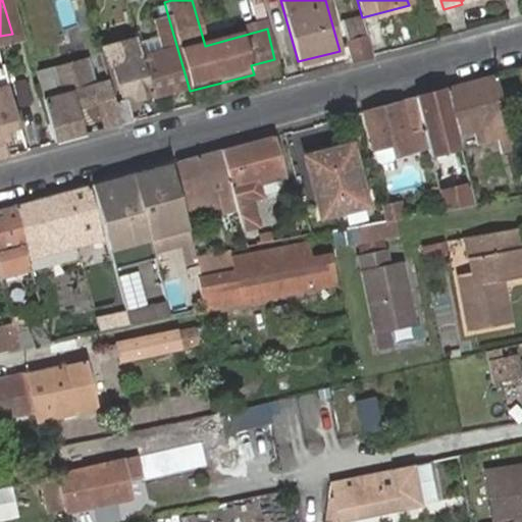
[(148,98),(149,101),(190,91),(169,20),(153,24),(157,40),(134,47),(148,98)]
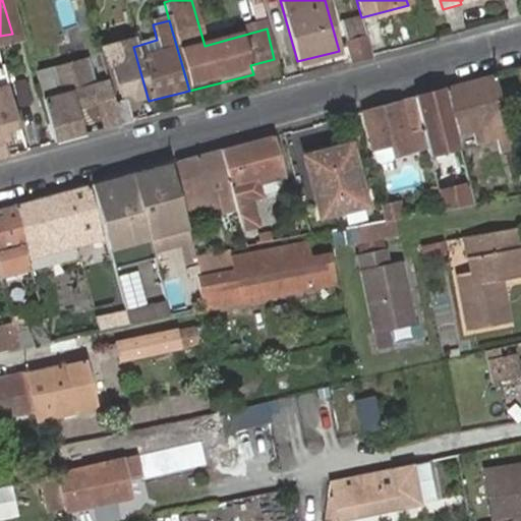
[(341,26),(350,64),(372,58),(362,20),(341,26)]
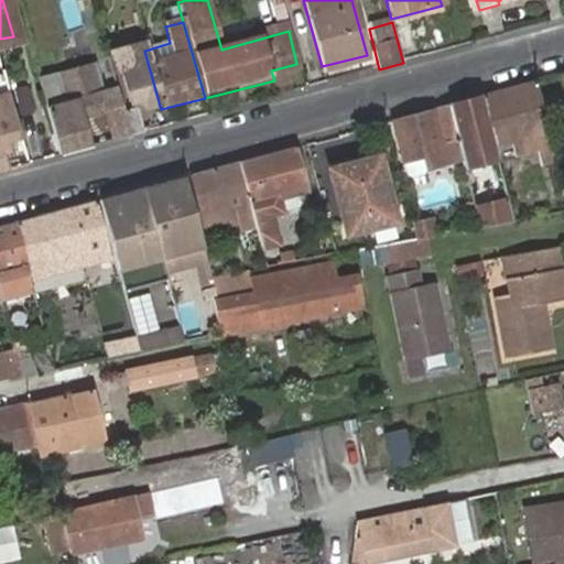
[(141,110),(160,106),(144,51),(143,49),(121,53),(126,72),(117,73),(127,105),(140,101),(141,110)]
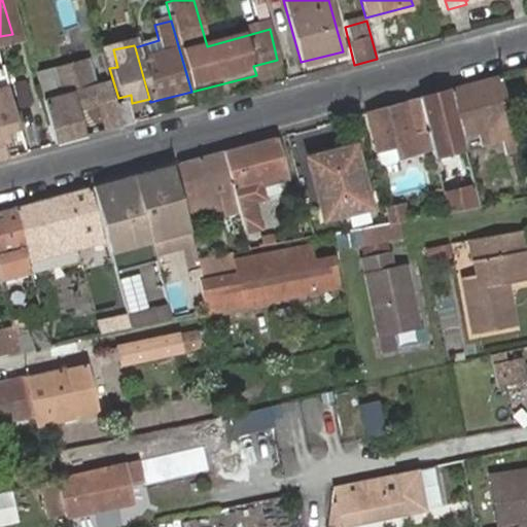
[(86,60),(35,74),(43,101),(40,102),(53,147),(83,139),(76,114),(96,109),(102,134),(120,129),(114,107),(107,82),(94,86),(86,60)]
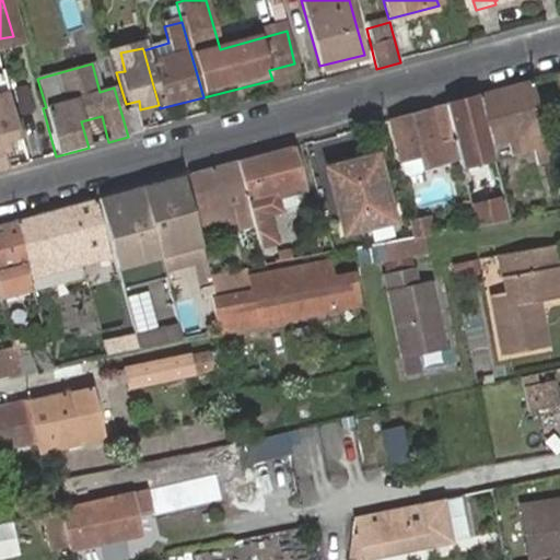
[(534,81),(480,95),(492,141),(511,136),(533,130),(536,142),(540,161),(553,158),(534,81)]
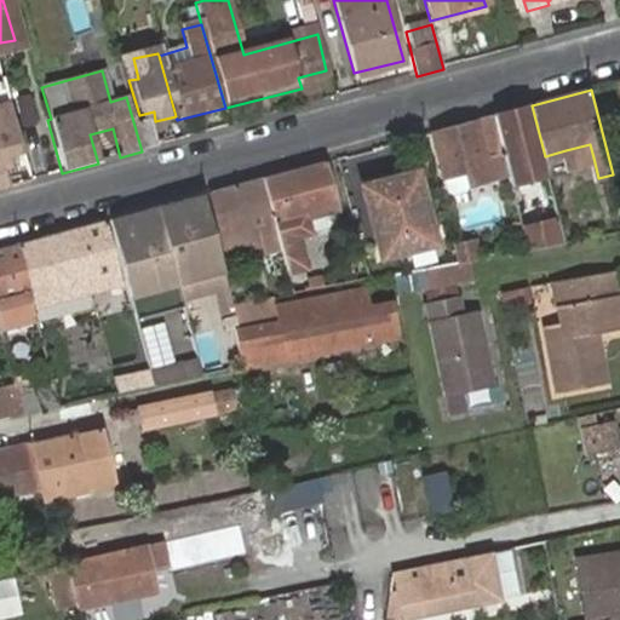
[(0,91),(0,189),(27,182),(0,91)]
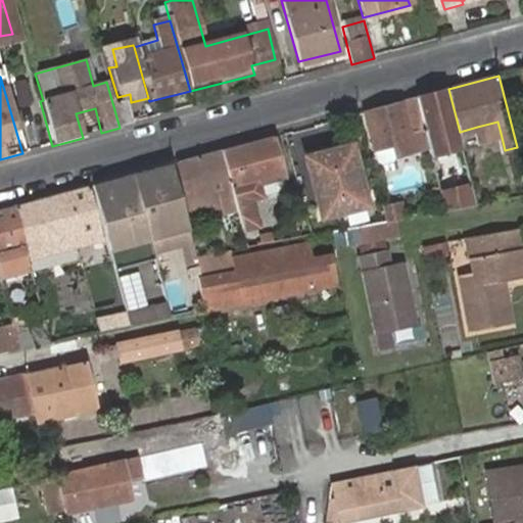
[(460,132),(448,89),(418,97),(430,146),(433,153),(464,146),(460,132)]
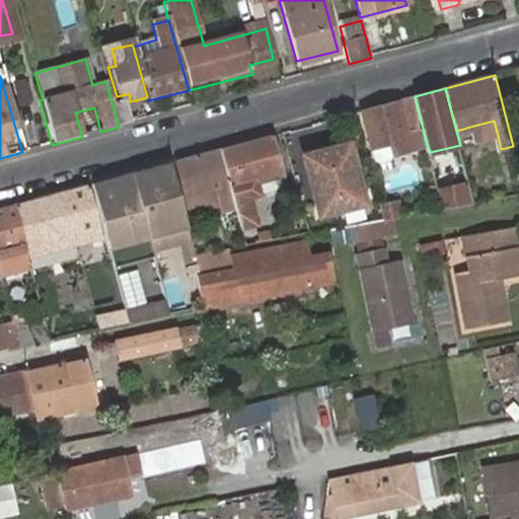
[(427,145),(415,96),(364,109),(373,145),(392,140),(395,153),(427,145)]
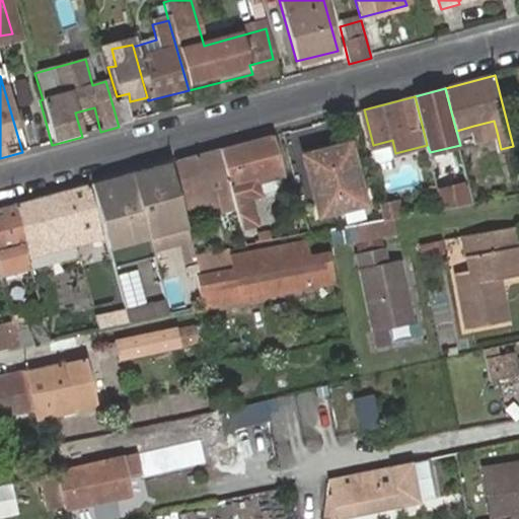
[(113,105),(119,127),(131,123),(125,102),(113,105)]
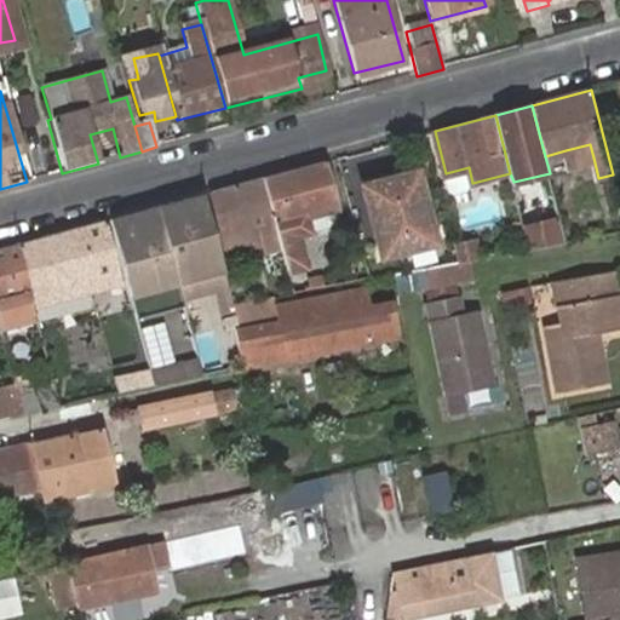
[(590,144),(566,150),(568,162),(593,158),(590,144)]
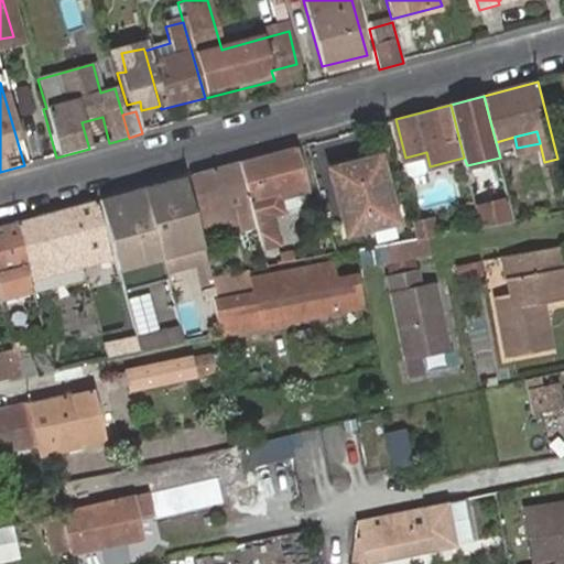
[(307,187),(297,147),(240,161),(258,224),(263,246),(278,242),(272,213),(299,206),(303,202),(305,197),(307,192),(307,187)]
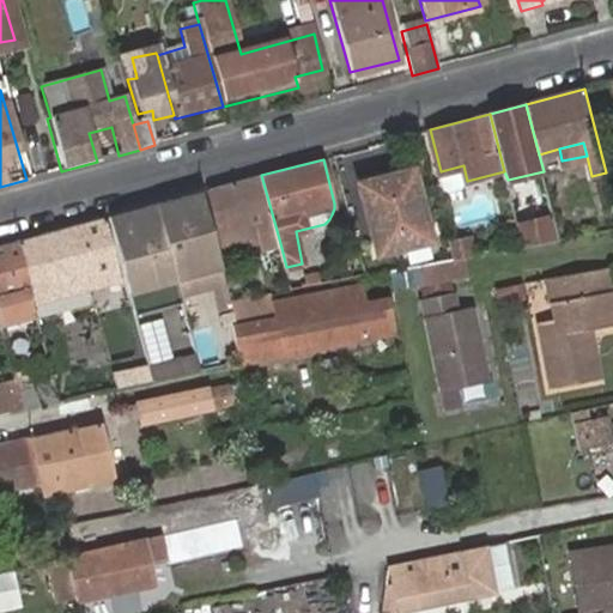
[(380,180),(414,171),(413,162),(378,171),(380,180)]
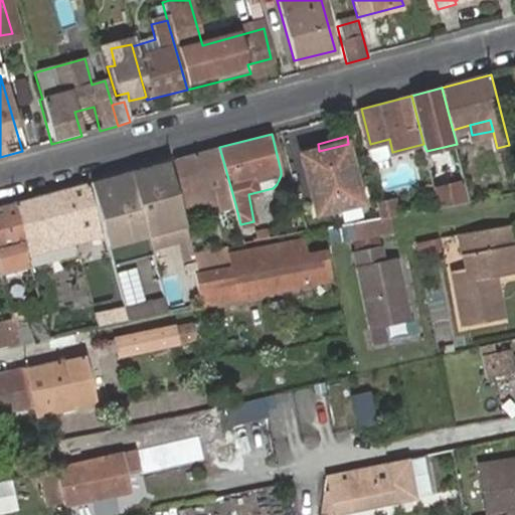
[(389,139),(370,144),(374,157),(392,152),(389,139)]
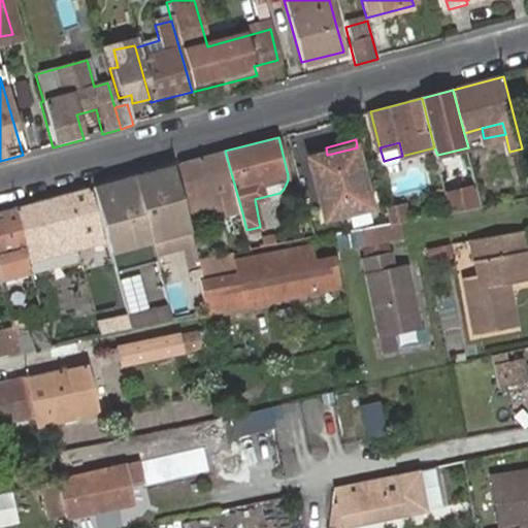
[(373,205),(357,147),(327,155),(326,147),(309,152),(327,218),(373,205)]
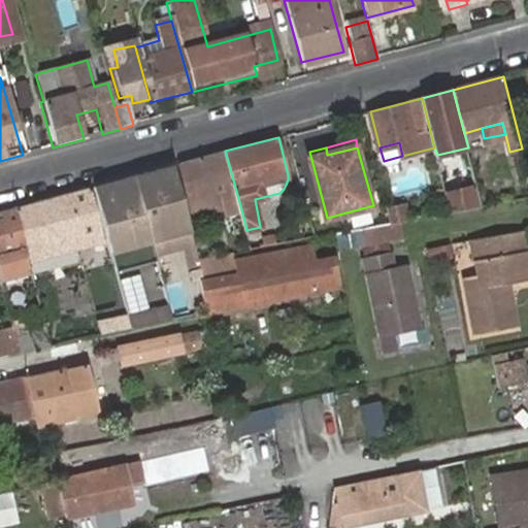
[(241,209),(225,151),(180,163),(194,211),(212,205),(213,213),(220,215),(241,209)]
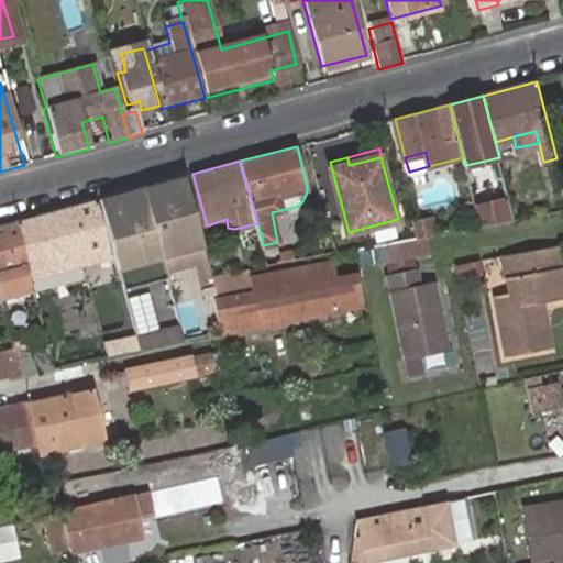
[(186,175),(143,187),(166,272),(195,264),(206,261),(186,175)]
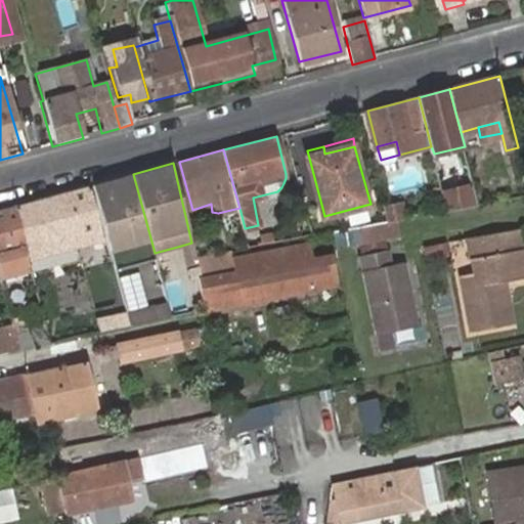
[(133,174),(94,184),(118,268),(156,258),(155,253),(133,174)]
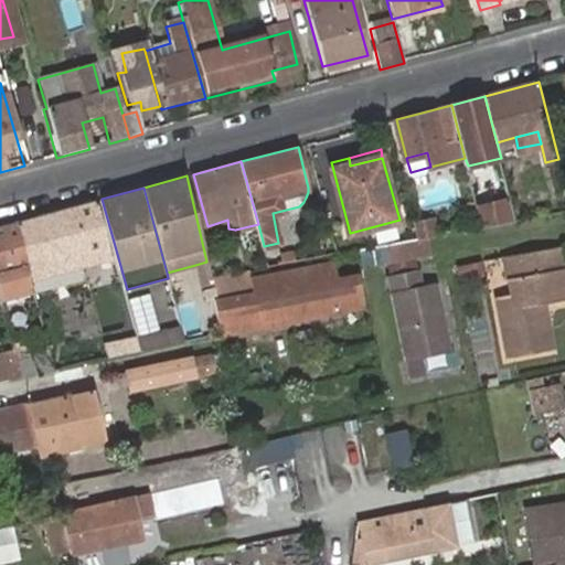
[(516,220),(510,193),(477,202),(482,225),(516,220)]
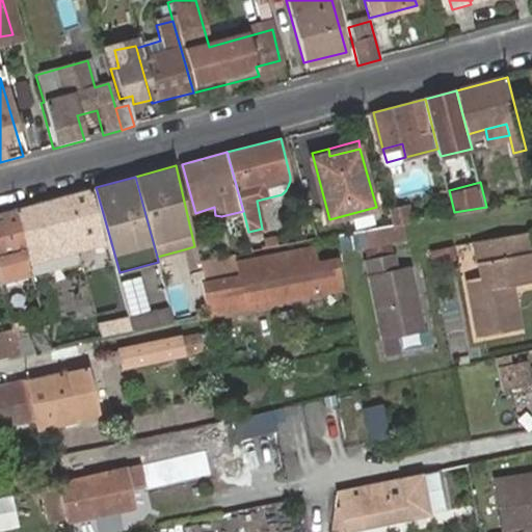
[(105,242),(92,188),(65,195),(80,249),(105,242)]
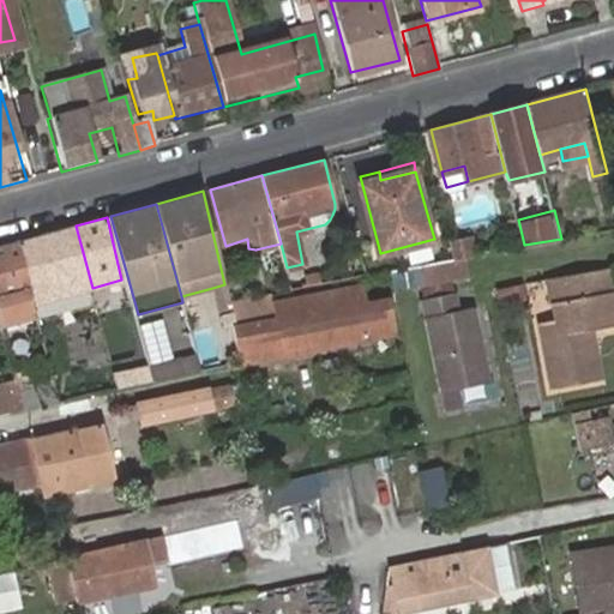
[(92,288),(76,226),(18,241),(34,302),(48,300),(46,292),(65,288),(67,294),(92,288)]
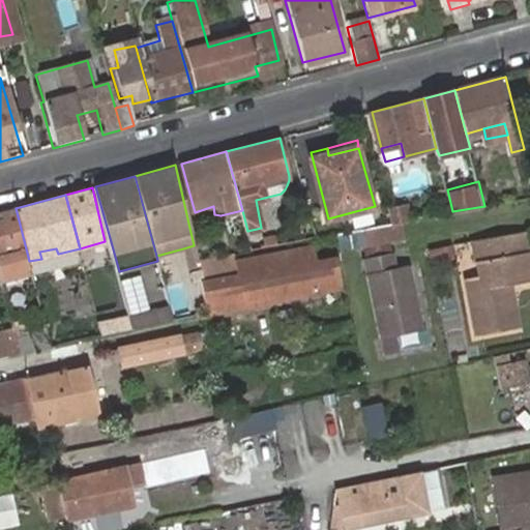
[(406,202),(386,207),(390,223),(395,222),(409,219),(406,202)]
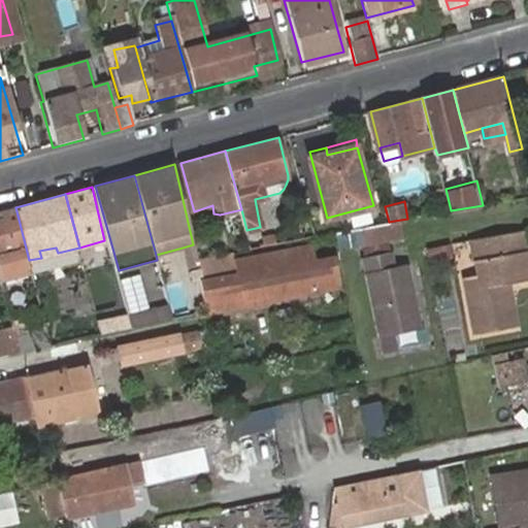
[(29,260),(15,207),(0,210),(0,275),(2,282),(32,274),(29,260)]
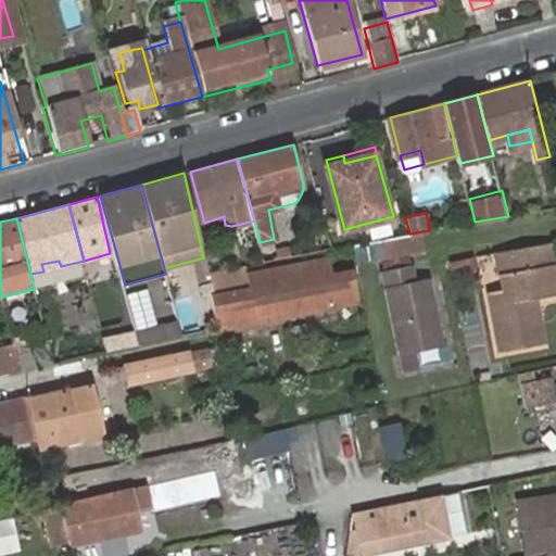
[(415,232),(409,234),(358,244),(363,264),(377,261),(375,257),(418,248),(415,232)]
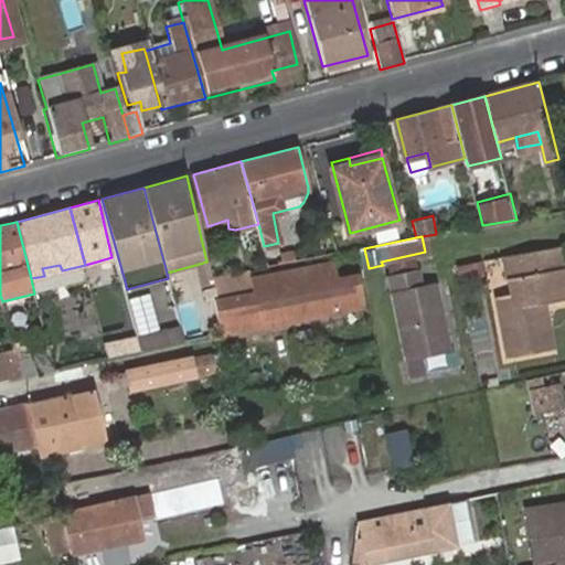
[(315,241),(265,251),(268,263),(317,254),(315,241)]
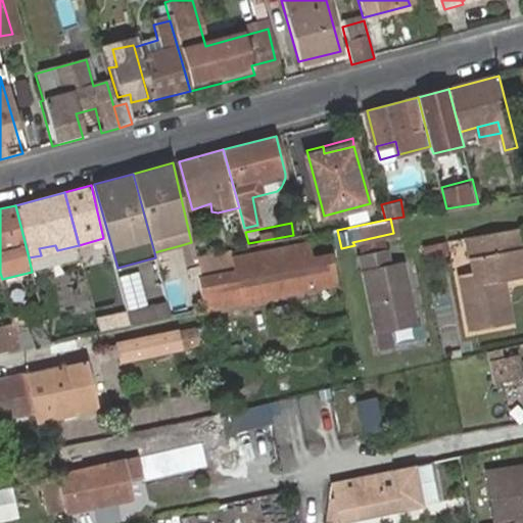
[(325,223),(310,226),(313,236),(329,232),(325,223)]
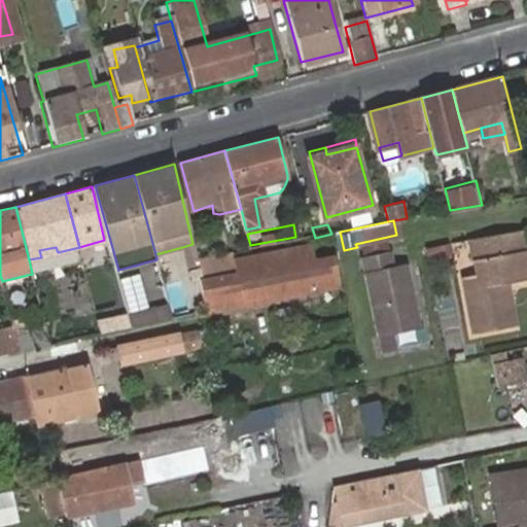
[(526,245),(520,246),(517,229),(466,239),(469,259),(473,258),(477,273),(461,275),(472,334),(513,324),(503,281),(526,276),(526,245)]
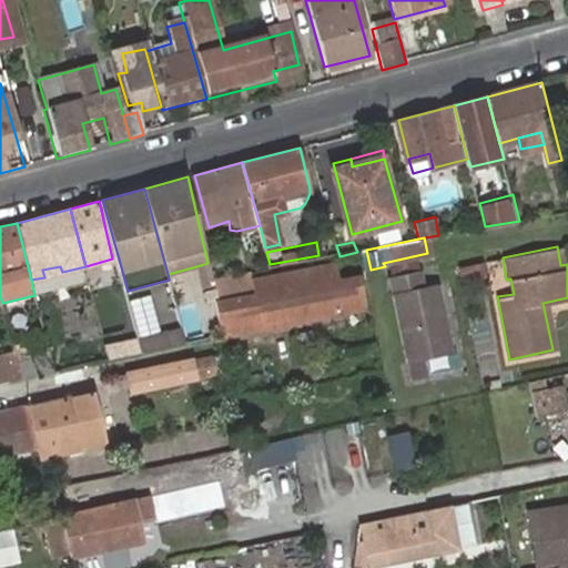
[(211,261),(219,297),(256,291),(253,273),(244,275),(239,254),(211,261)]
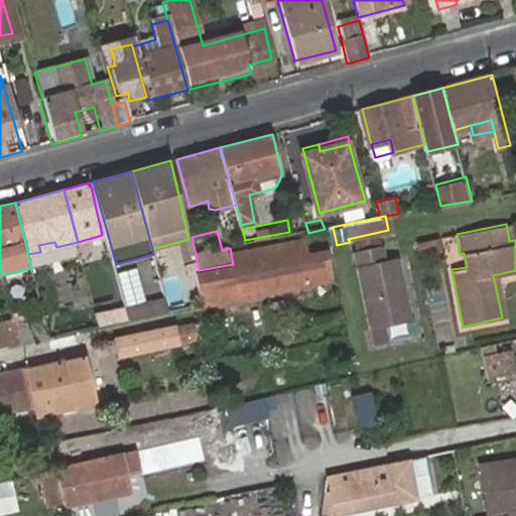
[(293,238),(293,236),(246,246),(230,248),(233,264),(199,270),(197,270),(201,303),(331,276),(325,250),(308,253),(304,235),(293,238)]
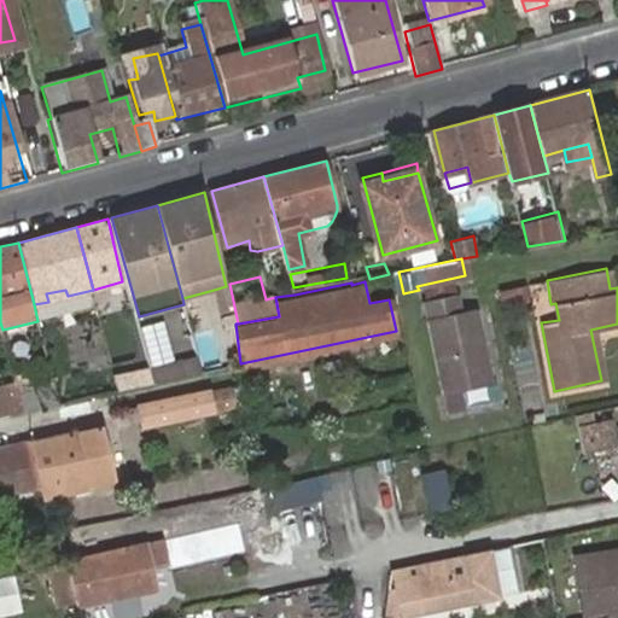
[(525,284),(503,289),(506,304),(529,299),(525,284)]
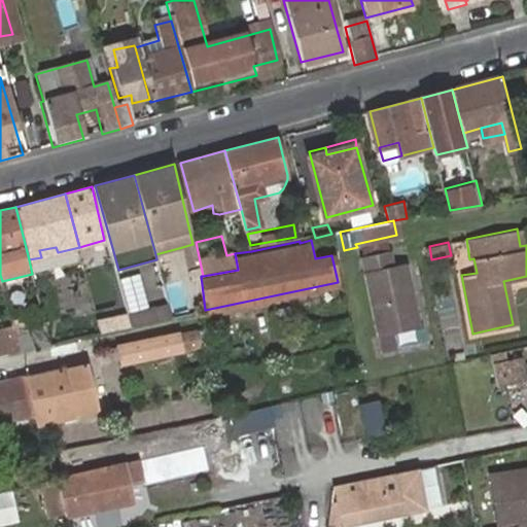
[(192,244),(182,247),(187,267),(197,264),(192,244)]
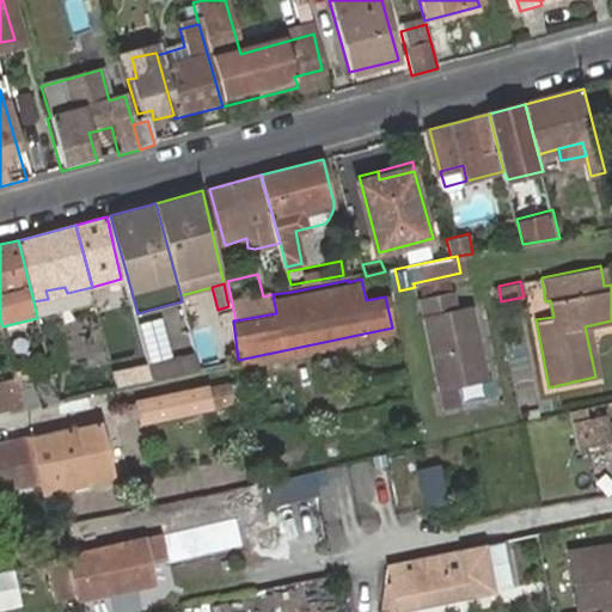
[(48,299),(67,293),(65,287),(46,291),(48,299)]
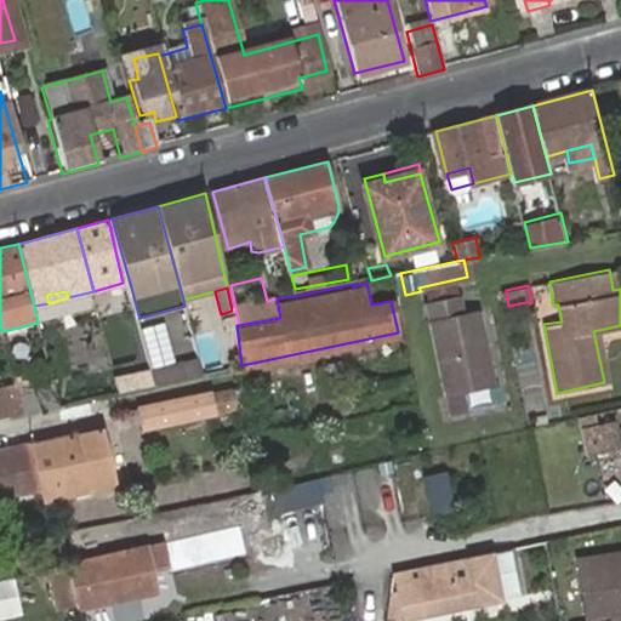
[(423,298),(442,394),(495,385),(479,311),(463,313),(460,295),(423,298)]
